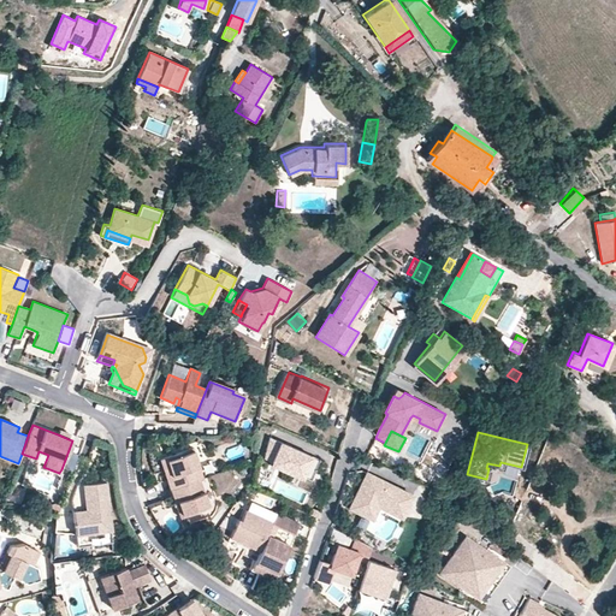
[(311,478),(319,458),(271,437),(262,457),(270,461),(303,475),(311,478)]
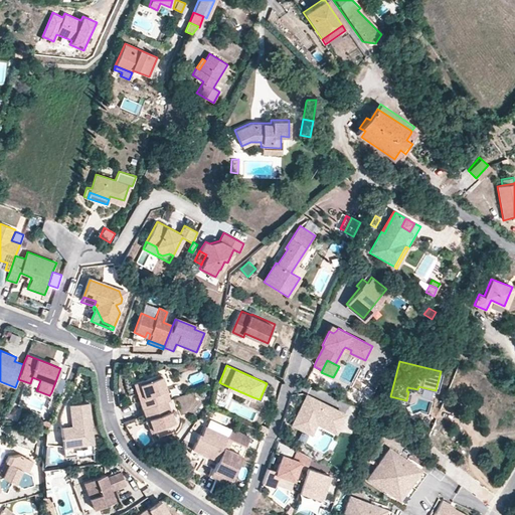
[(160,375),(134,383),(143,409),(166,401),(169,400),(160,375)]
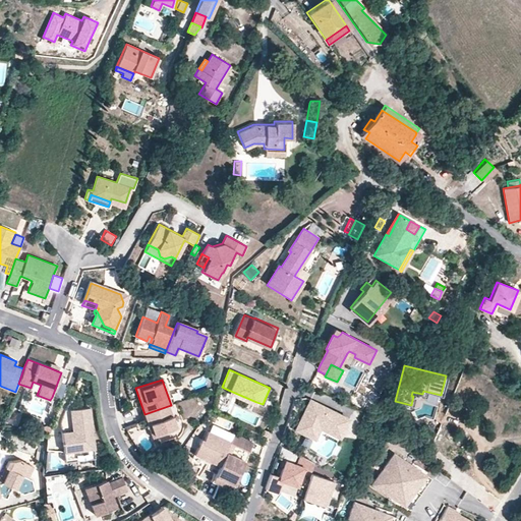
[(61,400),(67,384),(58,381),(52,397),(61,400)]
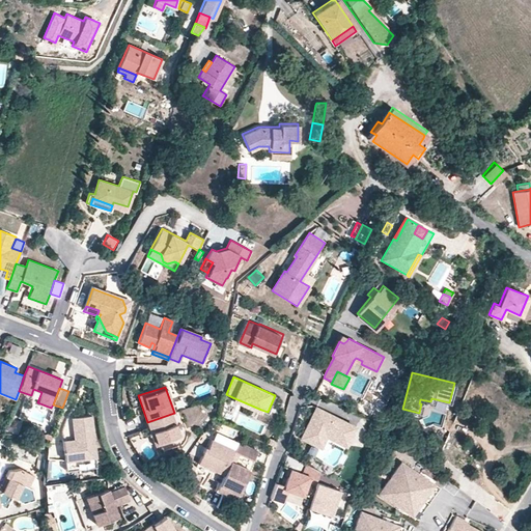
[(261,410),(232,397),(231,400),(259,413),(261,410)]
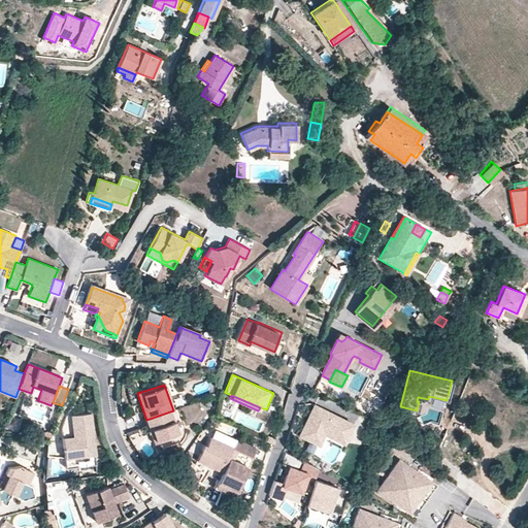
[(342,442),(352,424),(314,404),(299,435),(318,444),(323,433),(342,442)]
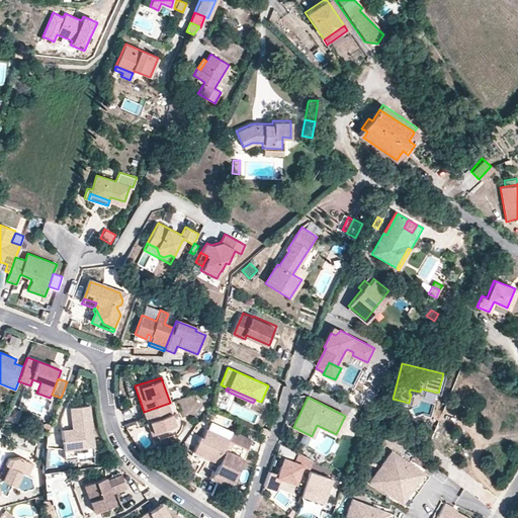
[(225,410),(228,403),(221,400),(218,407),(225,410)]
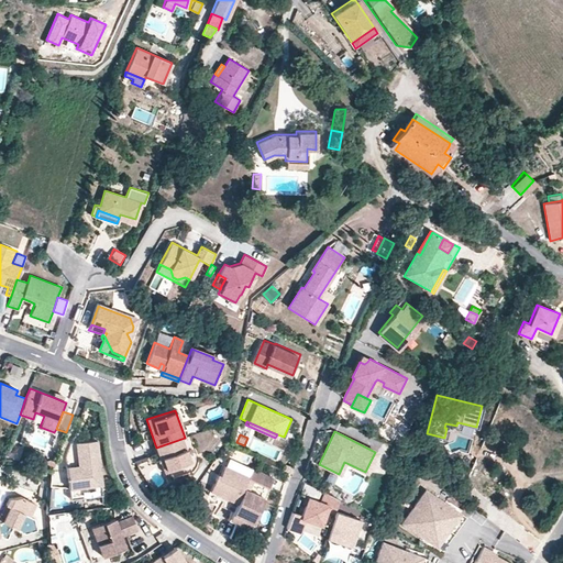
[(190,465),(181,439),(156,448),(164,474),(165,474),(190,465)]
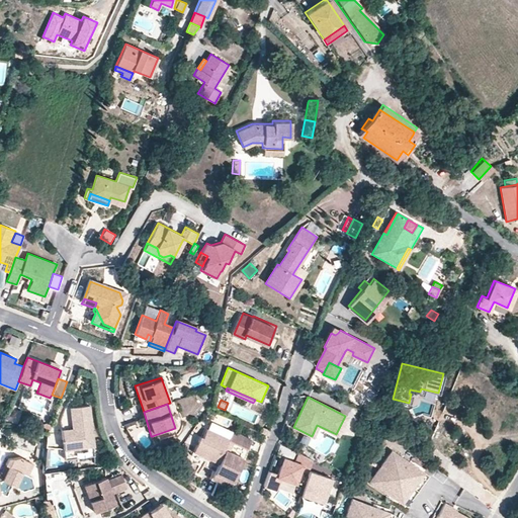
[(94,456),(89,406),(70,407),(72,429),(61,429),(64,458),(94,456)]
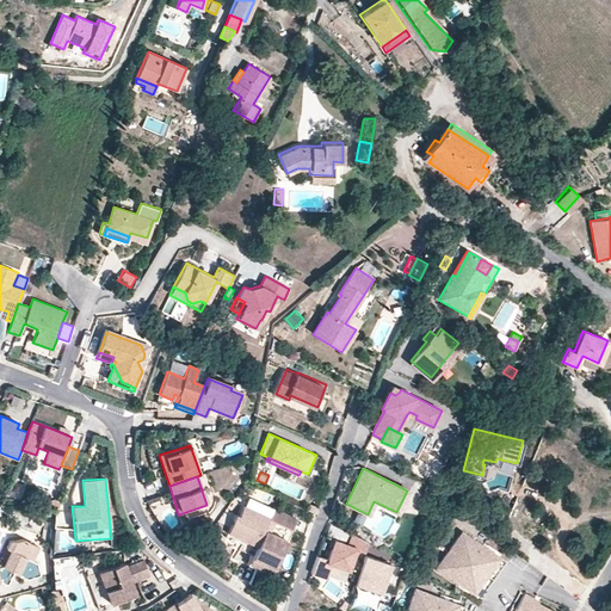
[(68,505),(74,489),(65,486),(60,500),(60,503),(68,505)]
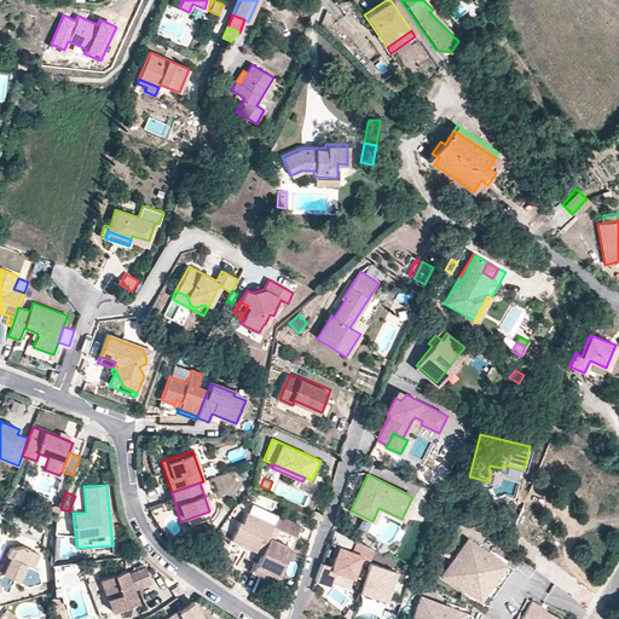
[(61,509),(61,507),(53,504),(48,507),(47,513),(58,515),(61,509)]
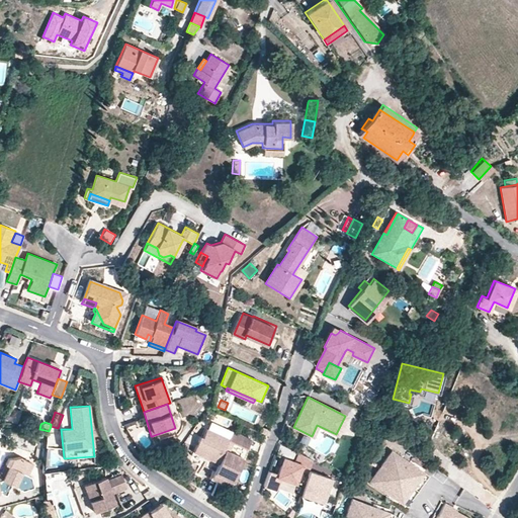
[(218,462),(229,439),(206,428),(202,437),(199,436),(192,451),(218,462)]
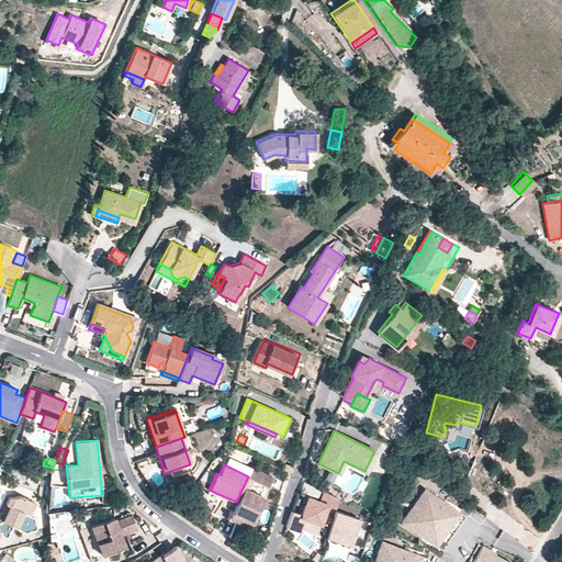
[(251,523),(263,496),(248,490),(253,480),(268,487),(272,476),(253,468),(248,476),(236,502),(231,513),(251,523)]
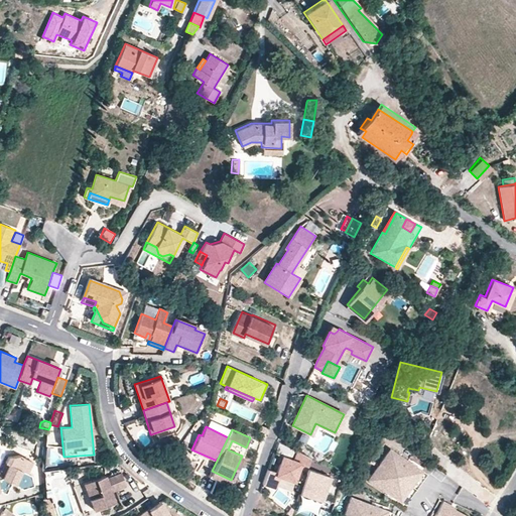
[(410,485),(421,470),(389,448),(368,480),(400,501),(410,485)]
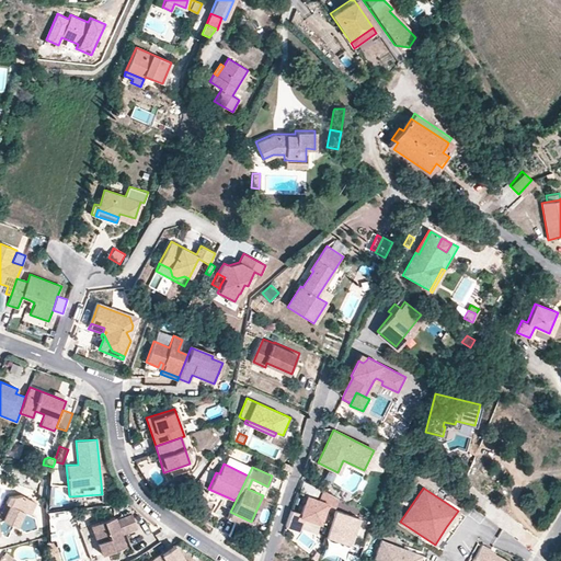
[(340,500),(324,492),(320,501),(330,503),(329,504),(338,507),(340,500)]
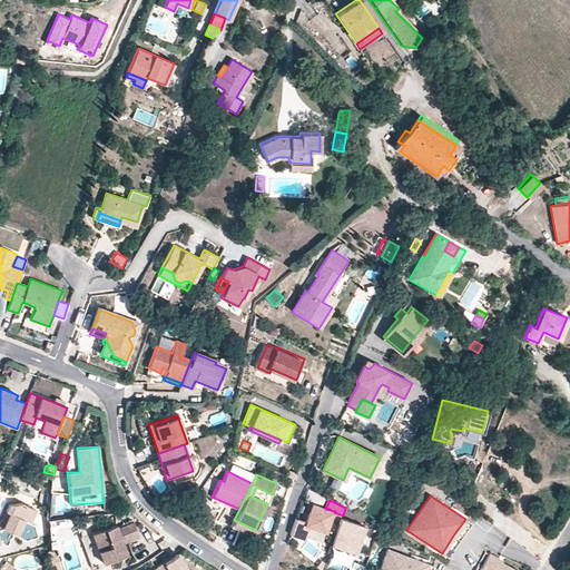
[(23,503),(10,503),(7,510),(10,512),(2,526),(0,526),(0,540),(6,544),(12,532),(17,534),(18,532),(21,534),(25,540),(37,537),(33,526),(30,523),(25,523),(23,519),(30,508),(23,503)]
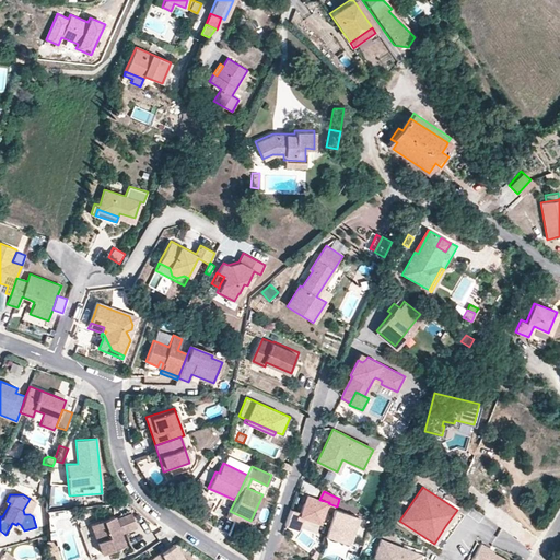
[(328,503),(329,502),(319,500),(307,496),(305,503),(302,514),(300,517),(305,518),(322,524),(326,511),(328,503)]
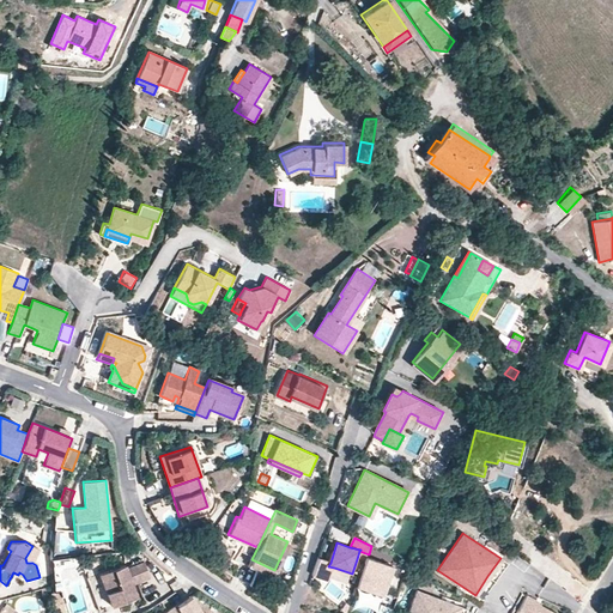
[(40,550),(32,546),(25,558),(26,563),(32,563),(40,550)]
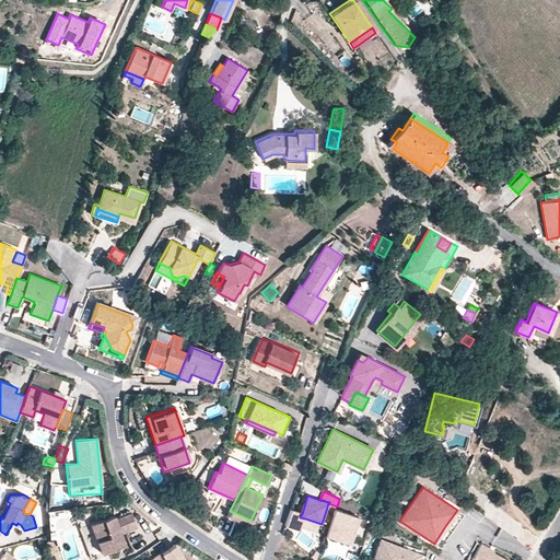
[(10,503),(7,501),(2,510),(0,510),(0,516),(2,516),(10,503)]
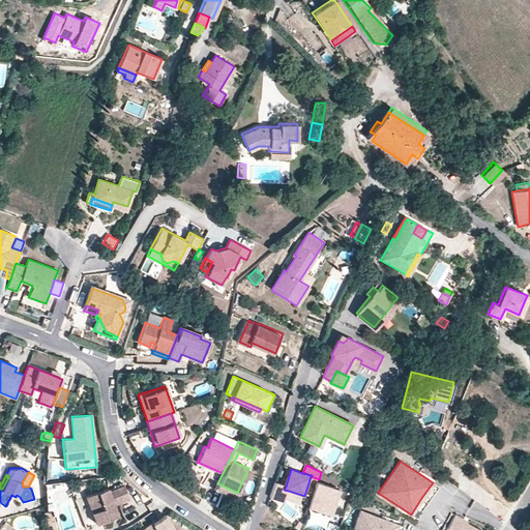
[(319,479),(311,476),(308,483),(316,486),(318,482),(319,479)]
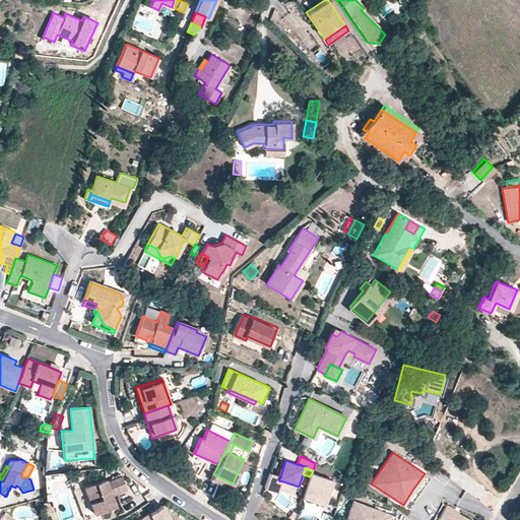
[(326,507),(335,481),(312,473),(310,476),(303,498),(326,507)]
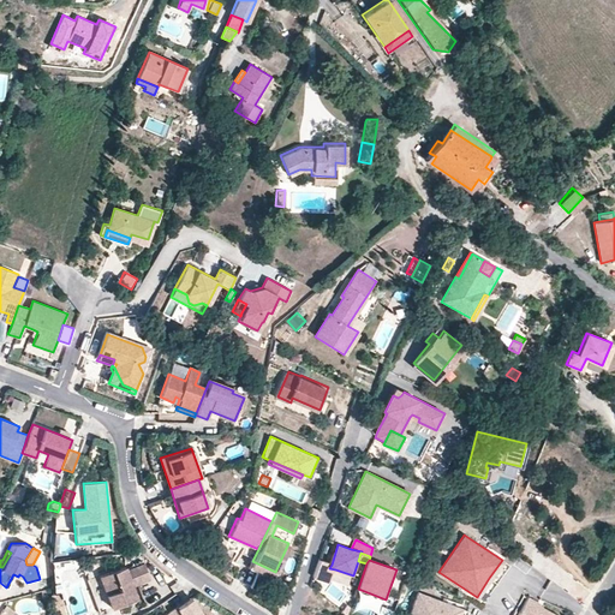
[(495,583),(508,563),(502,560),(489,578),(495,583)]
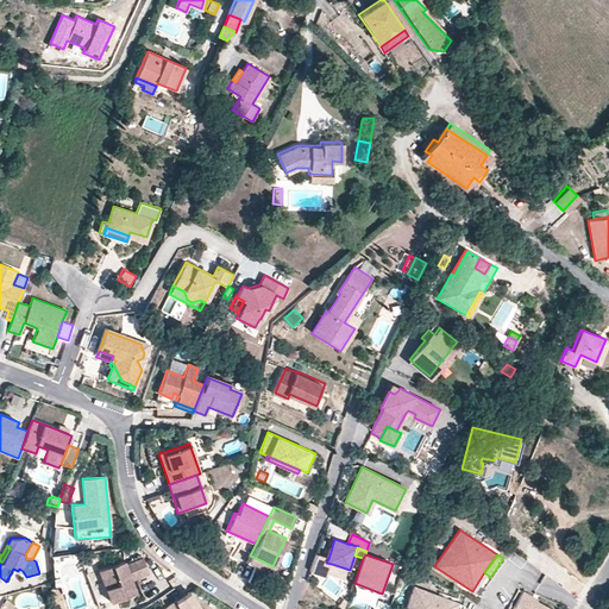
[(272,566),(250,556),(248,562),(270,571),(272,566)]
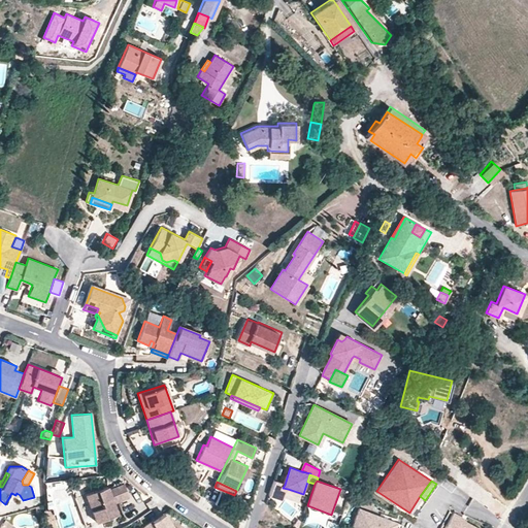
[(284,501),(288,489),(283,488),(285,485),(275,482),(271,497),(284,501)]
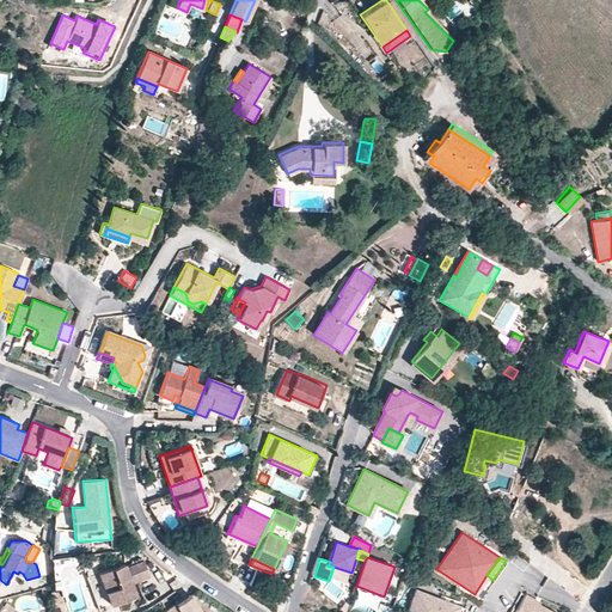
[(123,564),(98,574),(109,605),(135,595),(132,587),(129,588),(127,585),(130,583),(148,577),(142,562),(124,568),(123,564)]
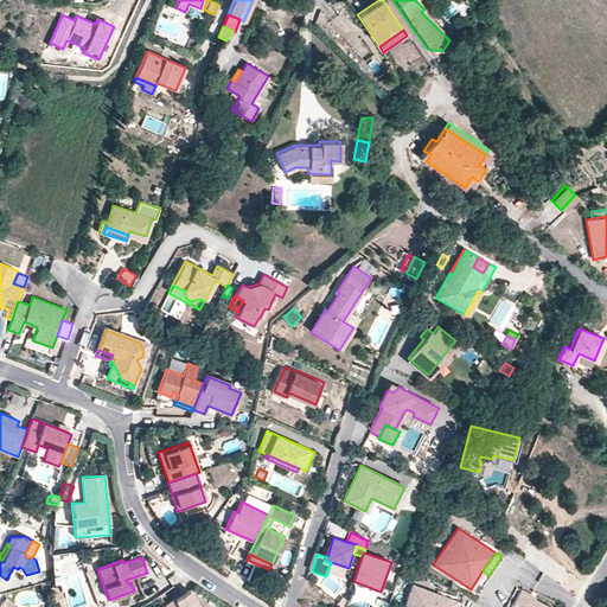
[(477,594),(489,575),(483,570),(471,589),(477,594)]
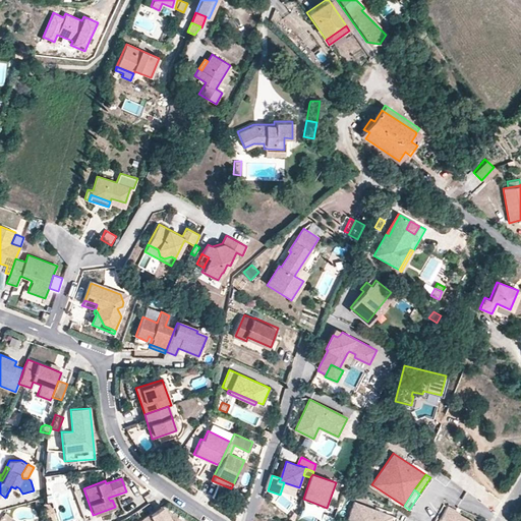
[(387,520),(390,515),(354,502),(346,520),(387,520)]
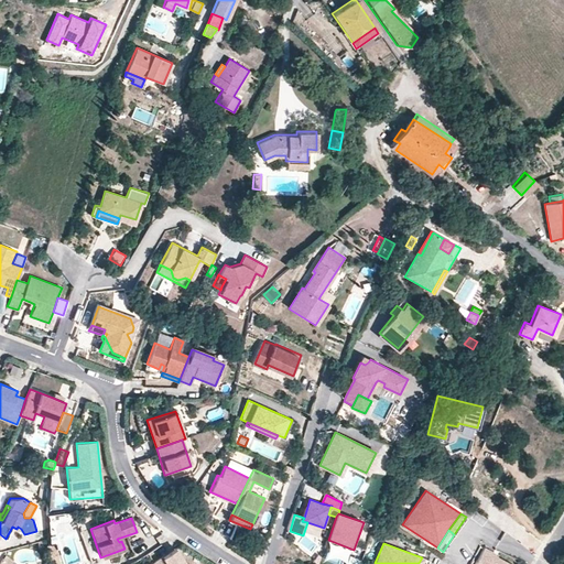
[(511,563),(492,554),(494,552),(484,546),(474,563),(511,563)]
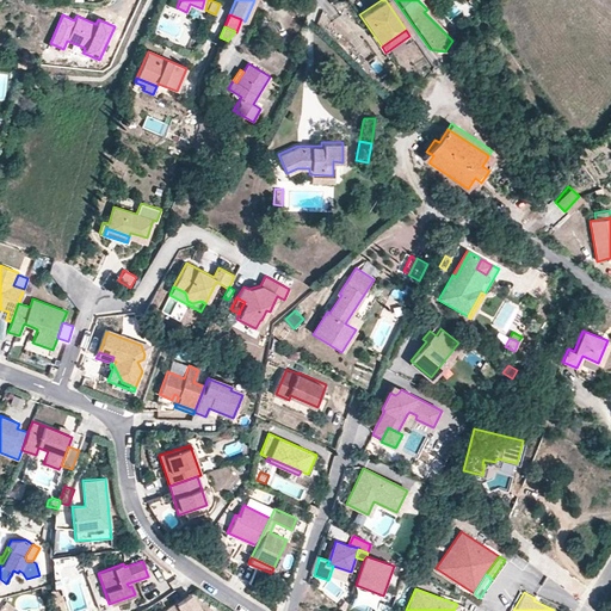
[(190,598),(187,593),(173,602),(177,606),(190,598)]
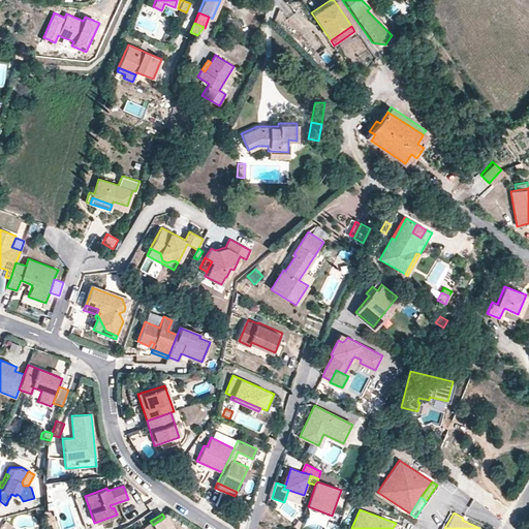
[(172,528),(164,518),(153,525),(150,521),(136,528),(172,528)]
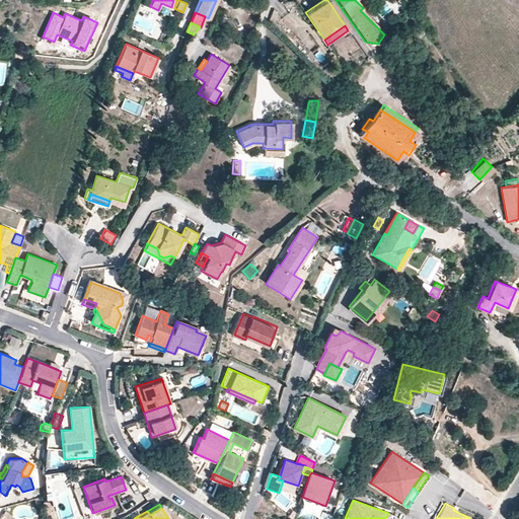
[(329,518),(331,514),(321,510),(318,518),(329,518)]
